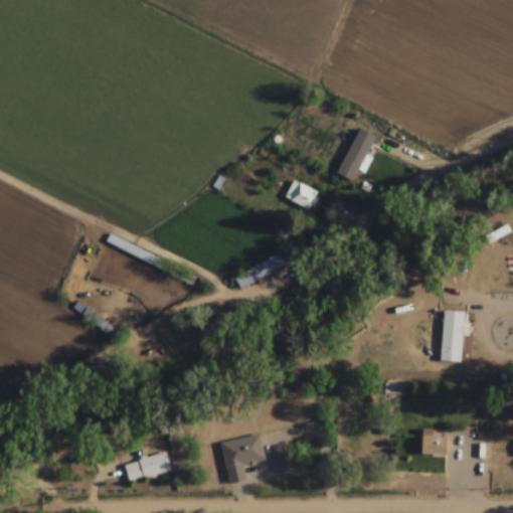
[(373,146),(358,136),(339,165),(360,179),(374,157),(368,153),(373,146)]
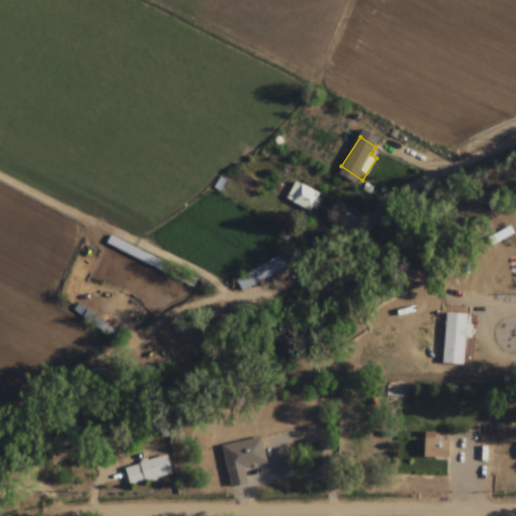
[(322,192),(294,181),(287,199),(315,210),(322,192)]
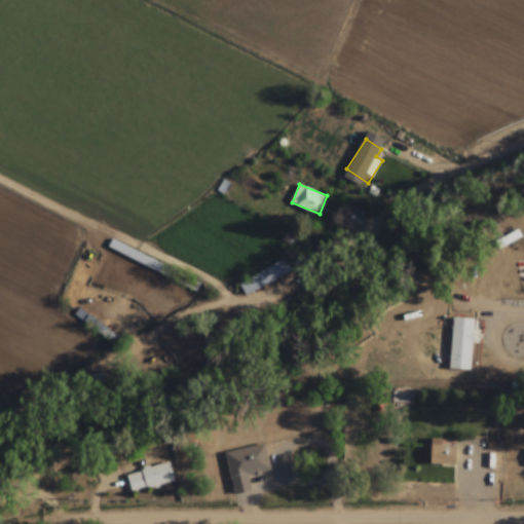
[(239,279),(245,293),(294,271),(289,259),(239,279)]
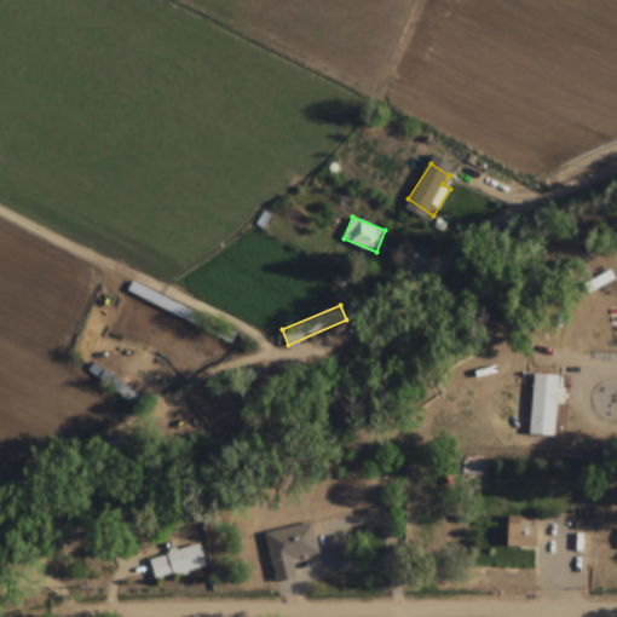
[(484,471),(484,461),(465,462),(466,472),(484,471)]
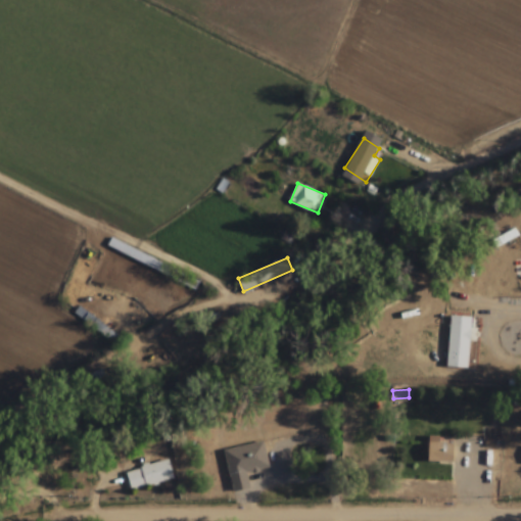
[(454,461),(454,435),(429,435),(429,461),(454,461)]
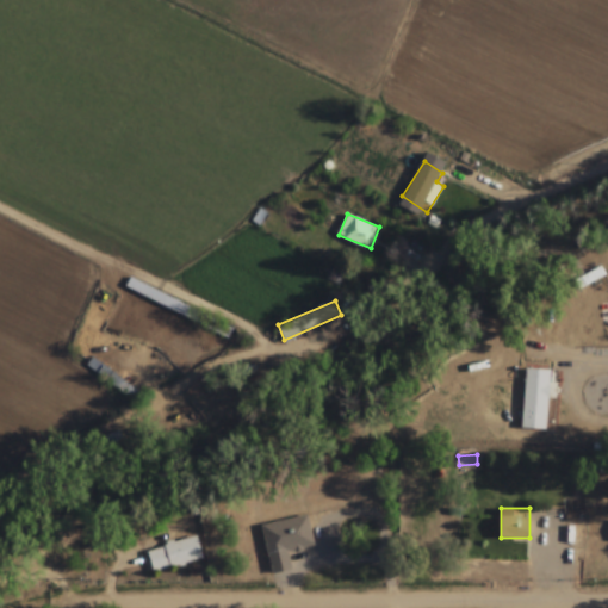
[(264,523),(273,574),(295,570),(291,550),(315,545),(309,515),(264,523)]
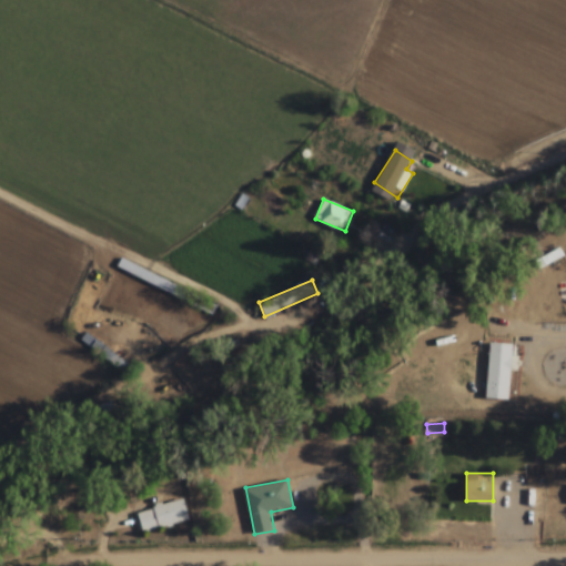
[(143,531),(190,521),(185,497),(138,508),(143,531)]
